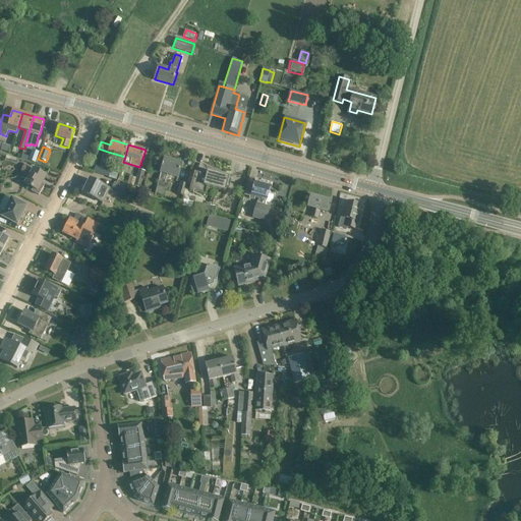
[(38,153),(33,151),(29,160),(35,162),(38,153)]
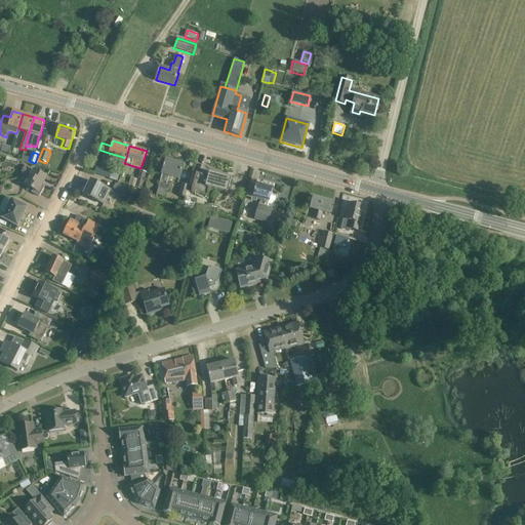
[(184,165),(166,160),(162,174),(160,182),(157,195),(166,197),(170,185),(166,184),(168,176),(179,179),(184,165)]
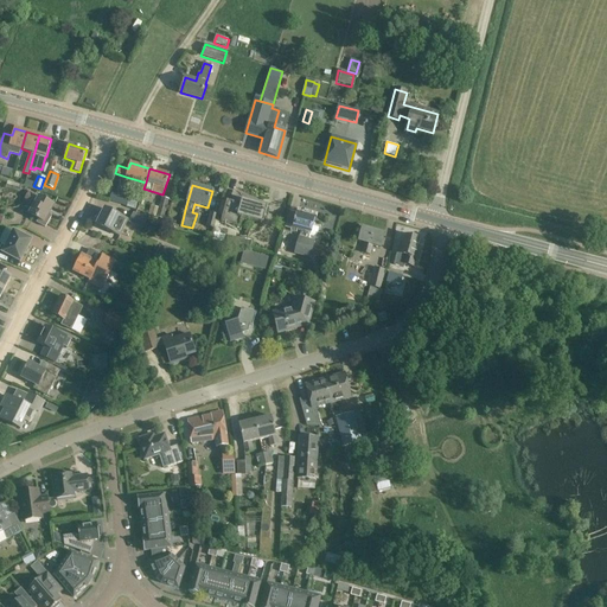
[(138,200),(112,192),(109,202),(135,210),(138,200)]
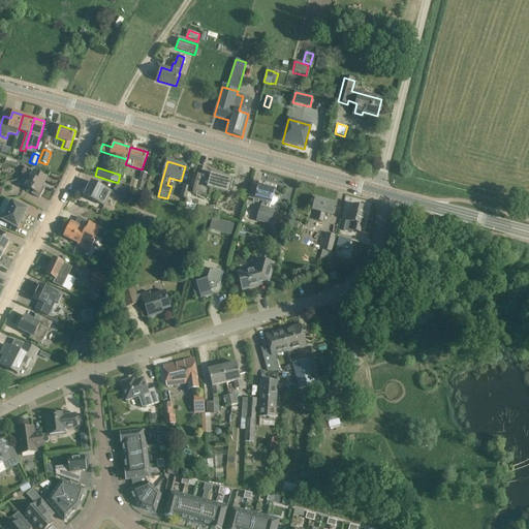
[(33,191),(32,194),(39,198),(45,188),(42,187),(47,179),(34,172),(34,173),(27,168),(22,177),(29,181),(26,187),(33,191)]
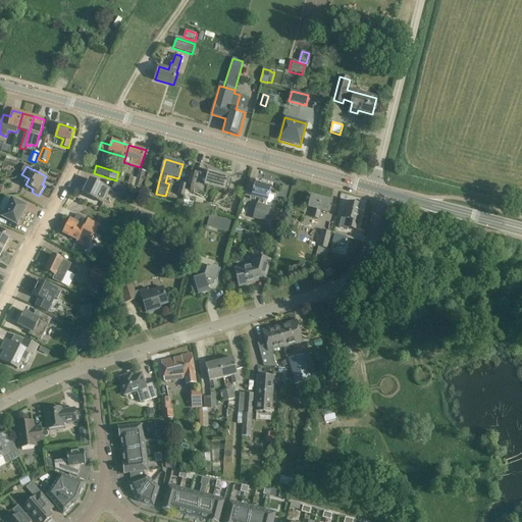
[(146,171),(139,170),(137,179),(134,187),(141,189),(146,171)]
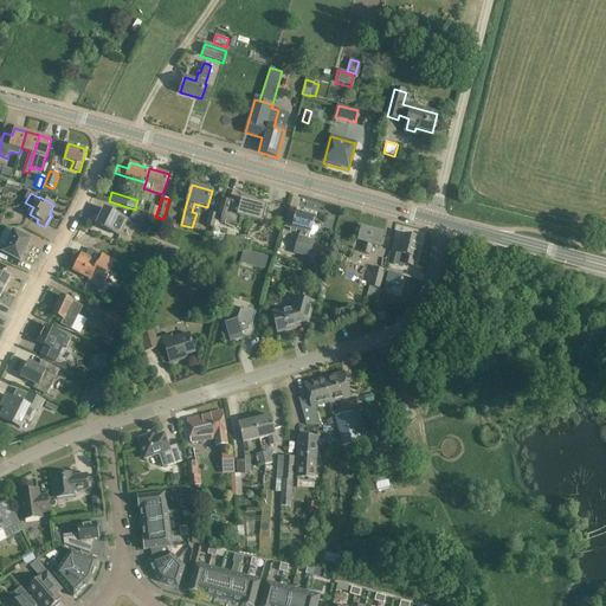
[(226,200),(226,202),(220,223),(239,227),(242,218),(263,224),(268,206),(242,199),(240,205),(237,204),(226,200)]
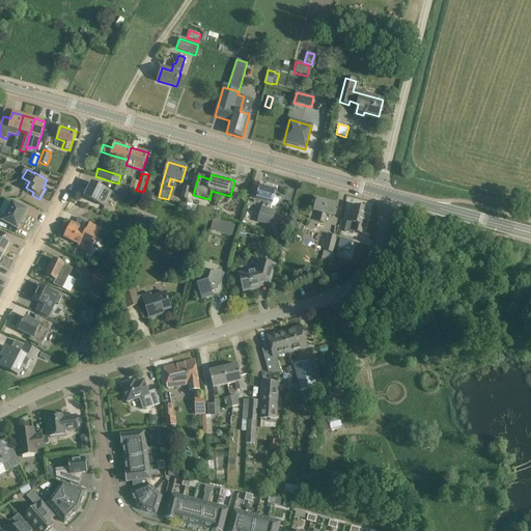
[(130,188),(136,190),(139,183),(132,180),(130,188)]
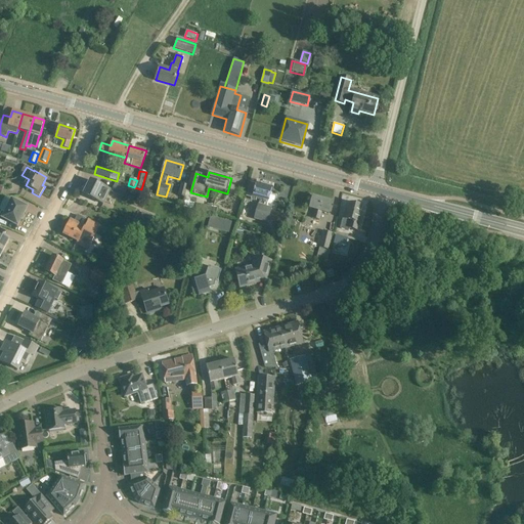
[(103,204),(111,190),(90,180),(84,193),(103,204)]
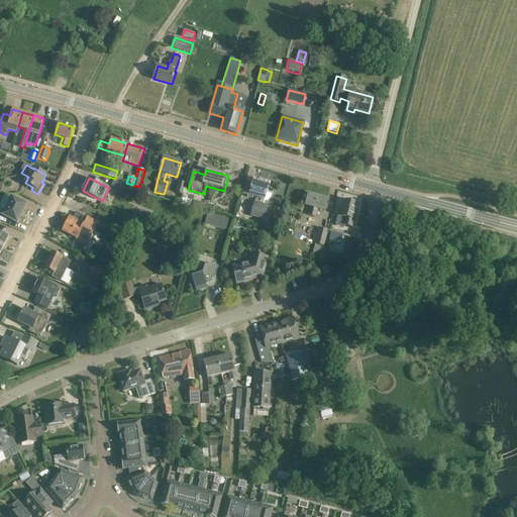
[(121,196),(125,187),(113,182),(109,190),(121,196)]
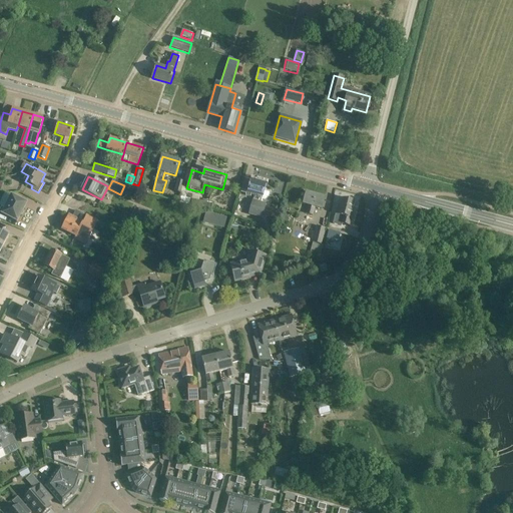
[(174,191),(180,193),(184,182),(177,180),(174,191)]
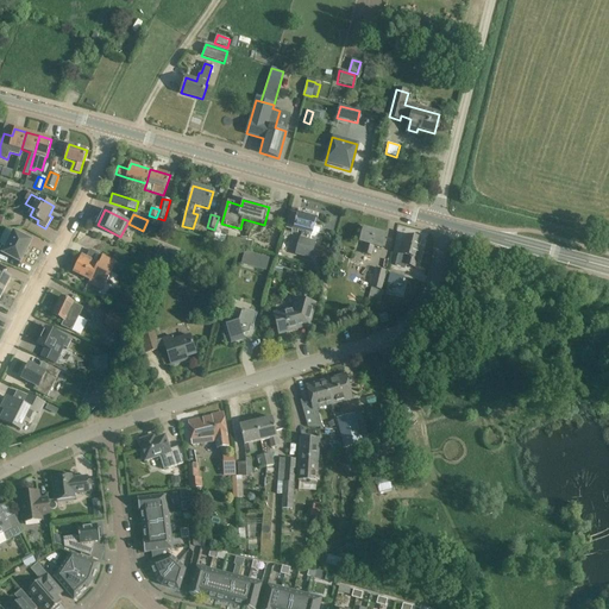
[(309,240),(312,233),(315,220),(299,215),(295,228),(302,231),(301,238),(300,238),(295,255),(312,259),(316,242),(309,240)]
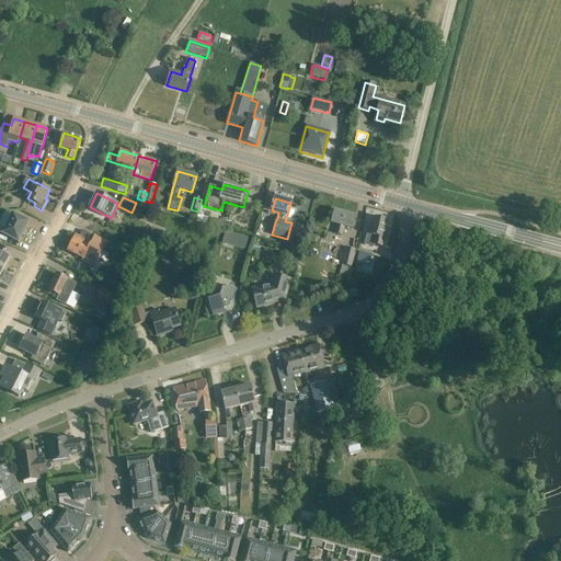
[(355,216),(334,210),(331,222),(338,225),(335,233),(343,236),(345,227),(352,229),(355,216)]
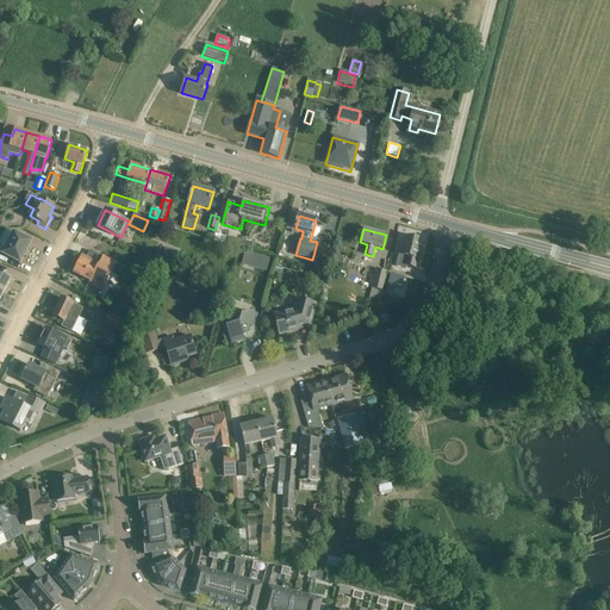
[(0,253),(20,263),(31,242),(14,232),(6,248),(1,246),(0,248),(0,253)]
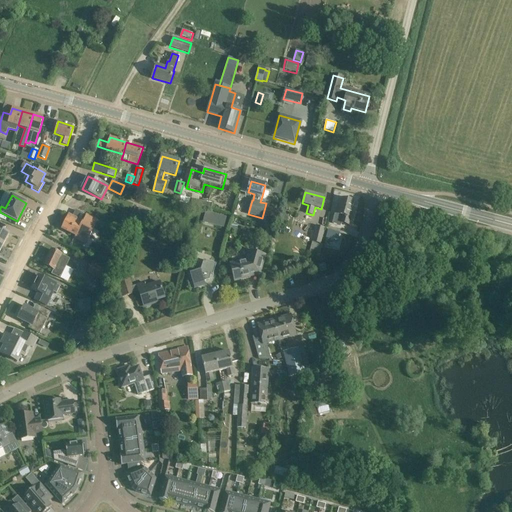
[(349,224),(354,202),(348,200),(349,200),(348,199),(345,198),(344,199),(343,199),(341,198),(338,213),(335,212),(332,223),(341,225),(342,222),(349,224)]
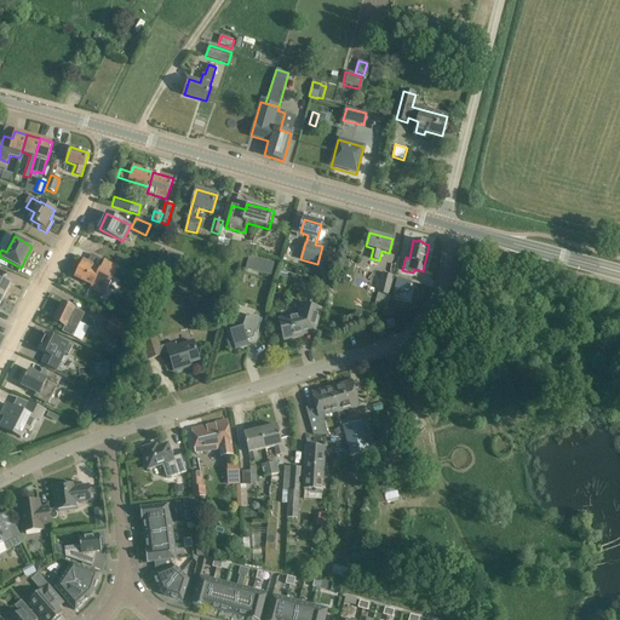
[(257,246),(233,241),(231,248),(256,253),(257,246)]
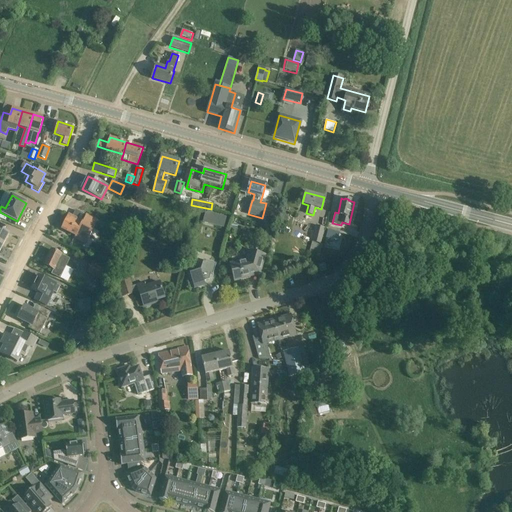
[(139,208),(136,217),(147,221),(150,211),(139,208)]
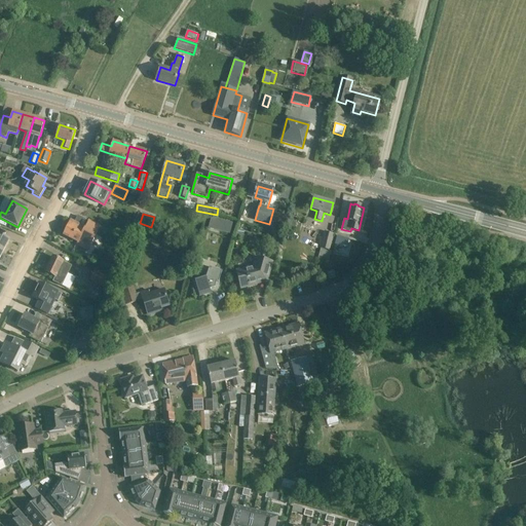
[(212,218),(209,229),(229,234),(232,224),(212,218)]
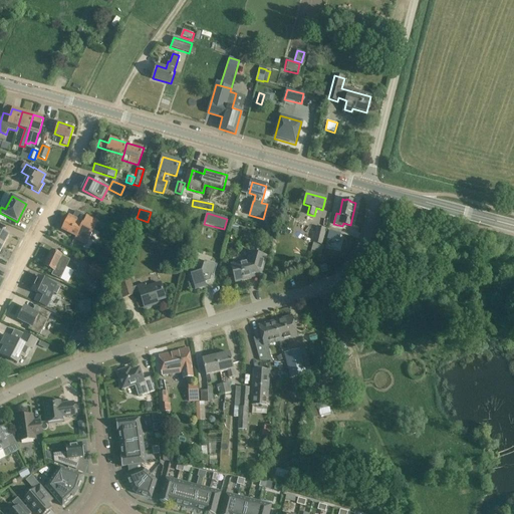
[(69,215),(62,229),(87,242),(97,221),(86,216),(83,222),(69,215)]
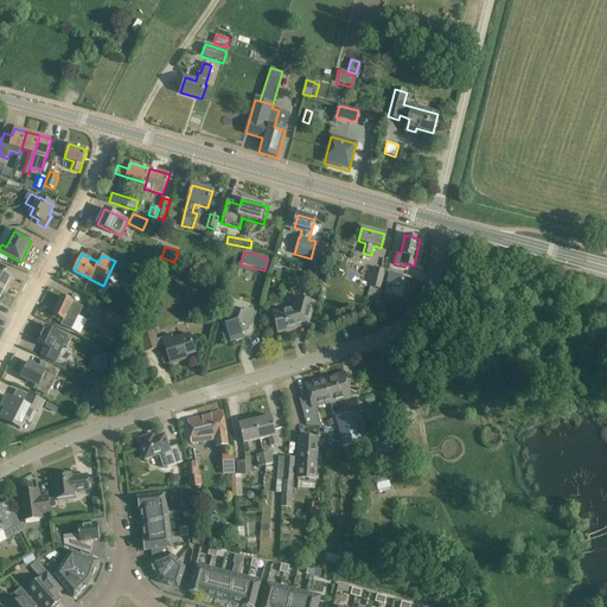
[(375,268),(370,287),(366,302),(378,305),(385,275),(384,274),(384,270),(375,268)]
